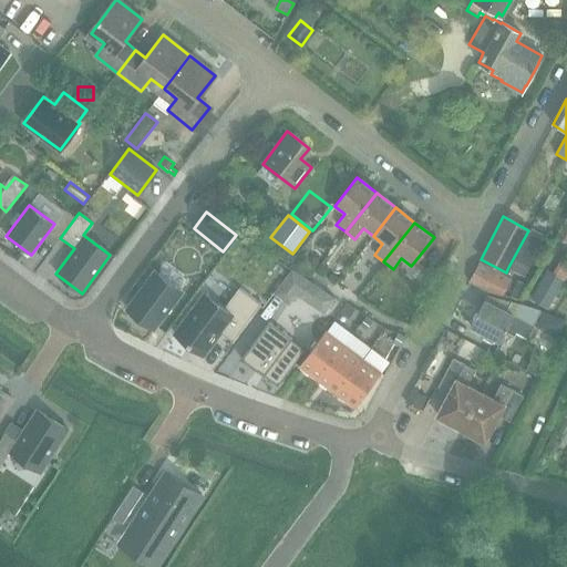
[(566,223),(557,239),(566,245),(566,241),(566,223)]
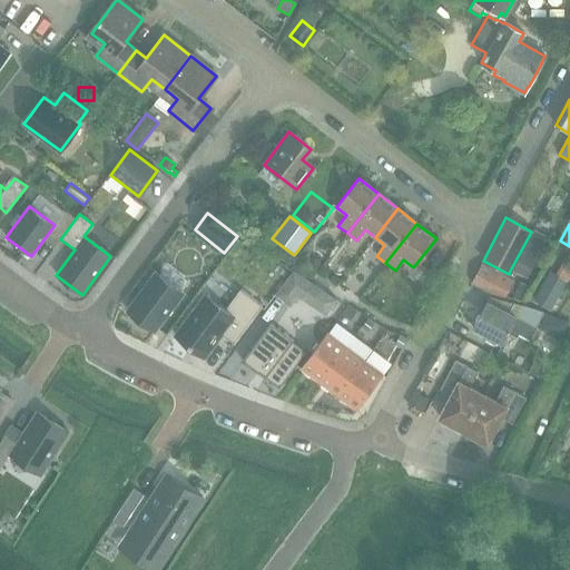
[(531,232),(510,271),(524,278),(547,238),(532,231),(531,232)]
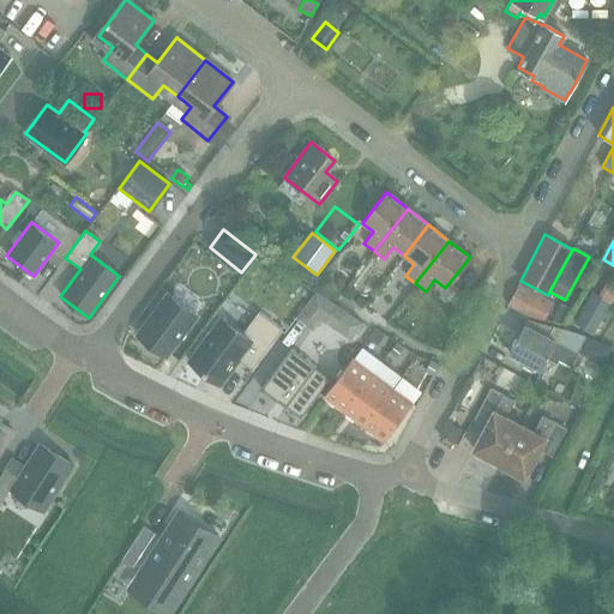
[(518,284),(509,305),(527,314),(545,319),(552,302),(518,284)]
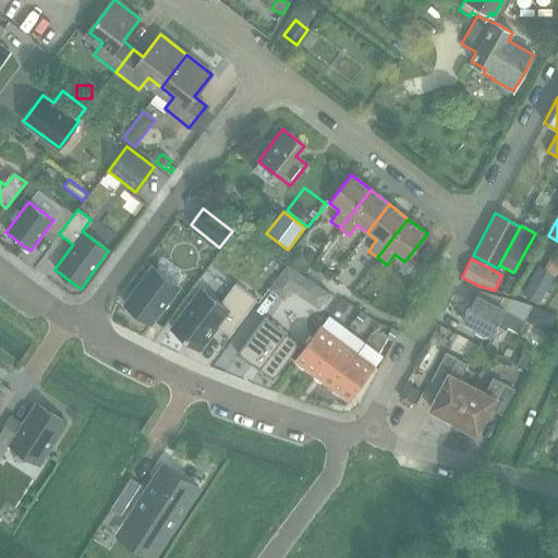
[(417,264),(405,279),(415,288),(428,273),(417,264)]
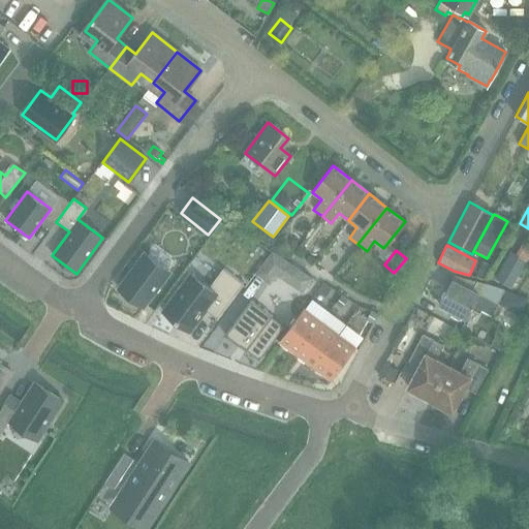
[(272,252),(255,274),(269,284),(286,261),(272,252)]
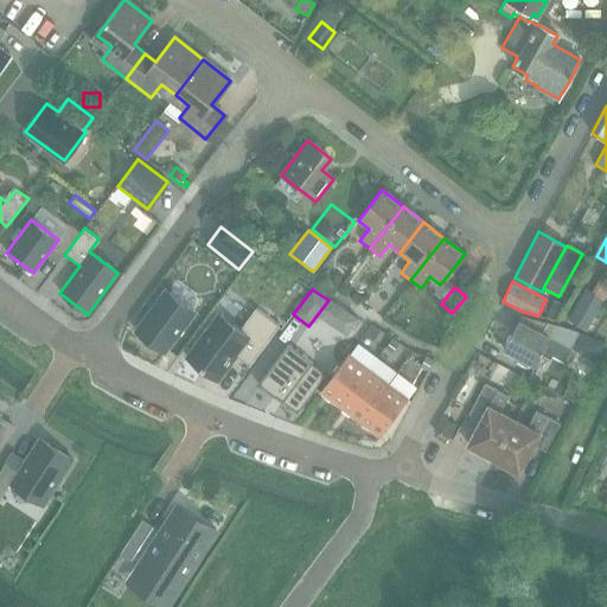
[(165,291),(135,331),(164,352),(193,312),(165,291)]
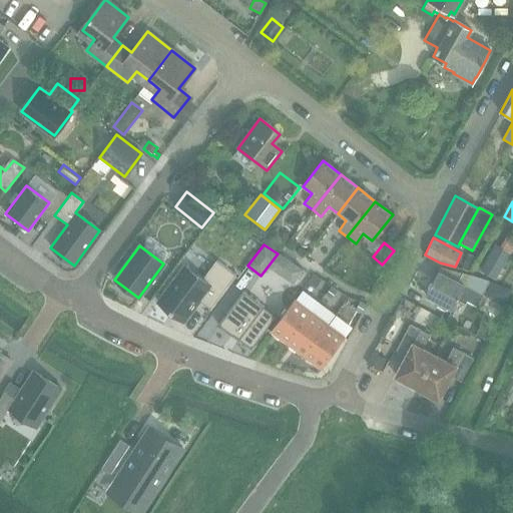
[(495,280),(510,253),(495,245),(480,272),(495,280)]
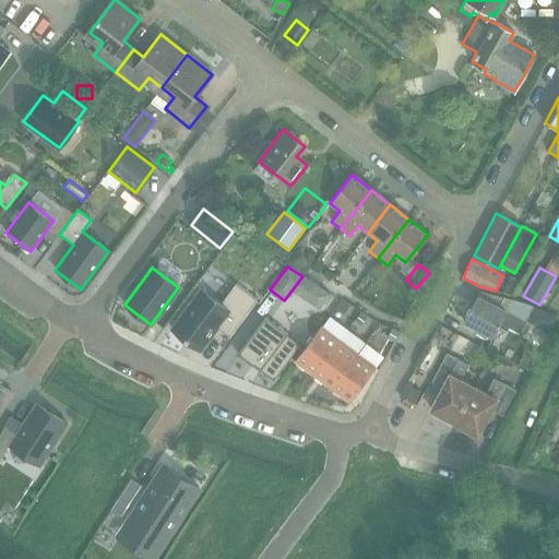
[(510,276),(503,289),(513,295),(520,282),(510,276)]
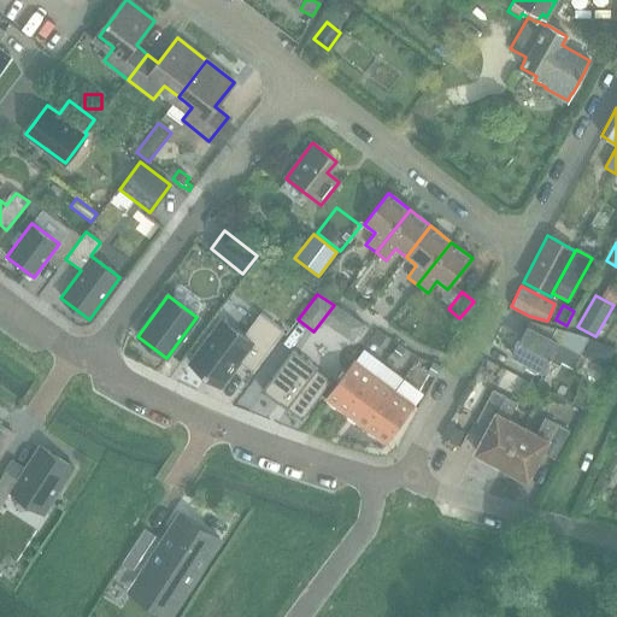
[(222,321),(189,364),(221,387),(239,362),(253,371),(283,330),(260,313),(242,336),(222,321)]
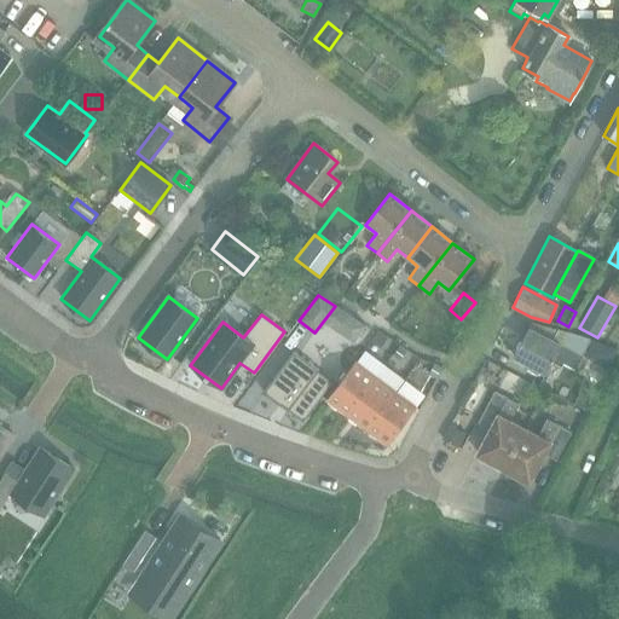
[(348,316),(336,331),(353,342),(364,325),(348,316)]
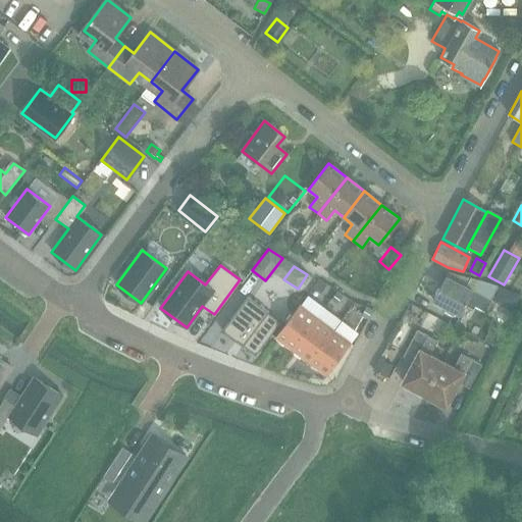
[(477,280),(472,291),(446,277),(433,301),(460,315),(465,306),(473,310),(475,306),(485,311),(486,309),(490,312),(496,303),(490,300),(498,286),(477,280)]
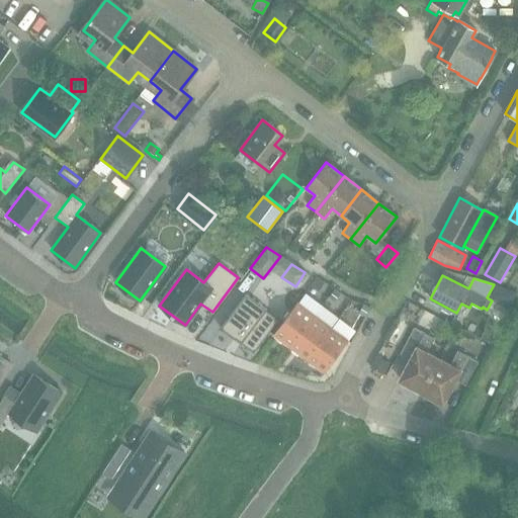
[(315,276),(310,284),(318,289),(323,281),(316,276),(315,276)]
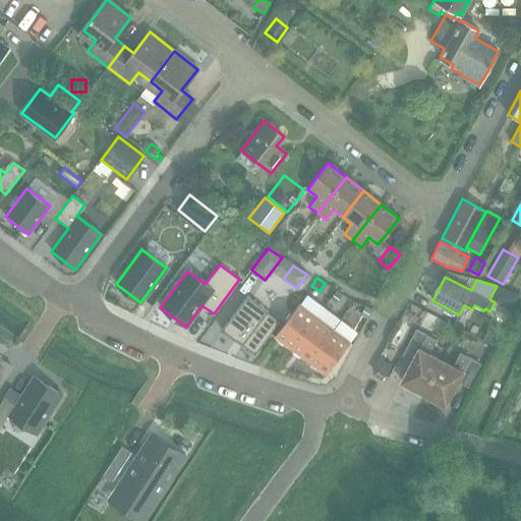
[(348,280),(337,296),(350,304),(361,288),(348,280)]
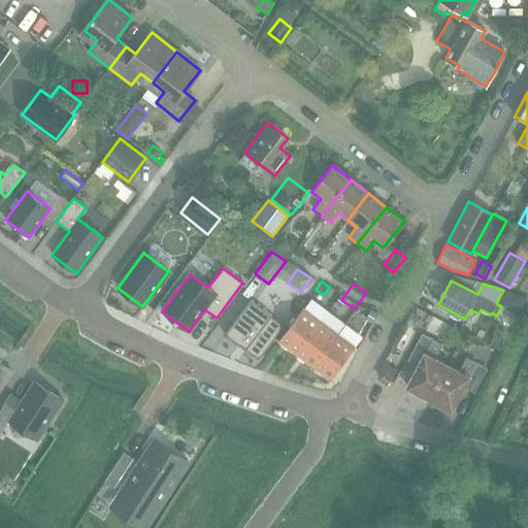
[(251,299),(224,334),(245,351),(246,350),(259,359),(284,325),(271,317),(271,316),(251,299)]
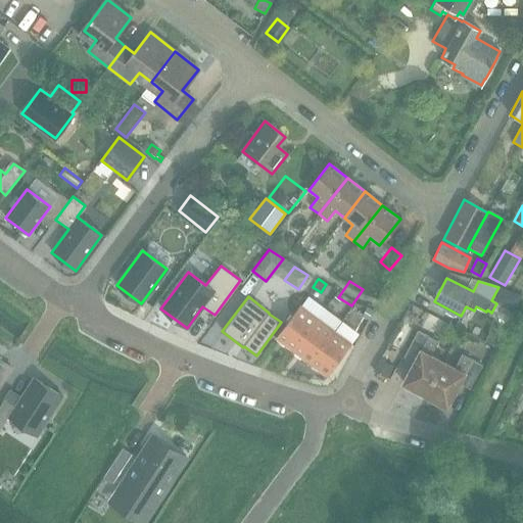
[(275,338),(292,350),(317,318),(299,305),(275,338)]
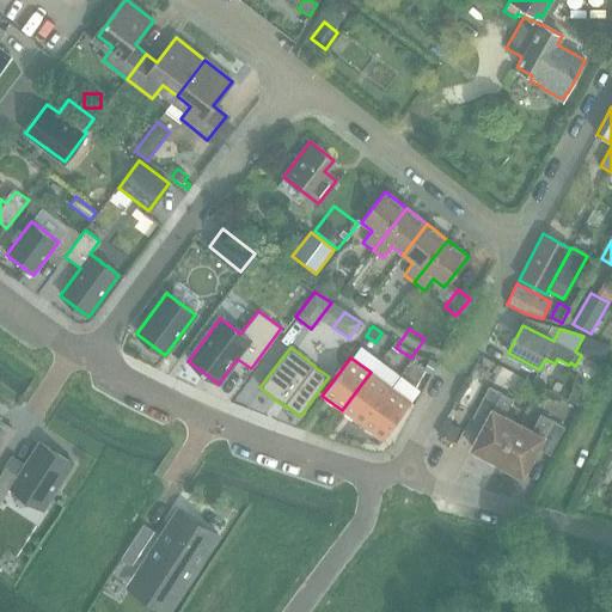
[(428,360),(422,371),(430,374),(434,368),(435,365),(428,360)]
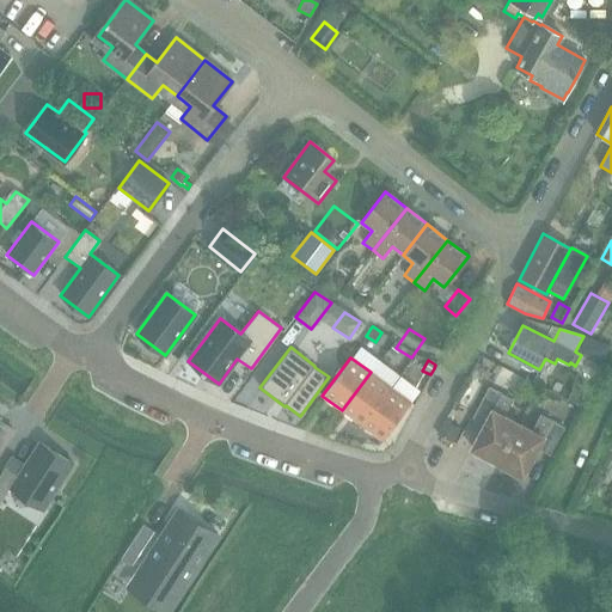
[(342,410),(362,426),(391,387),(371,372),(342,410)]
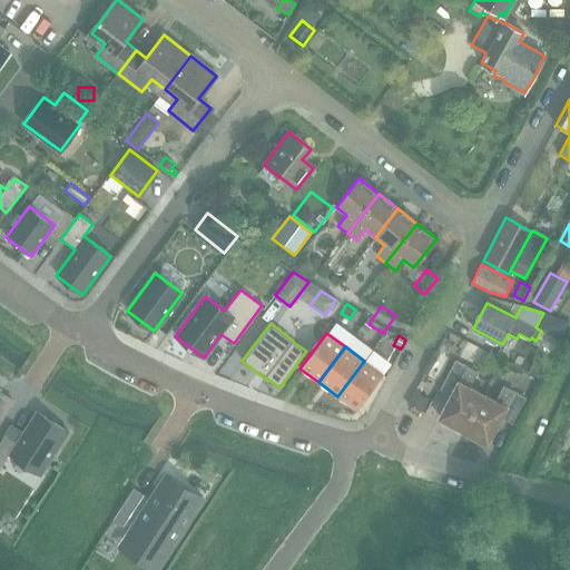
[(536,359),(528,373),(542,380),(549,364),(536,359)]
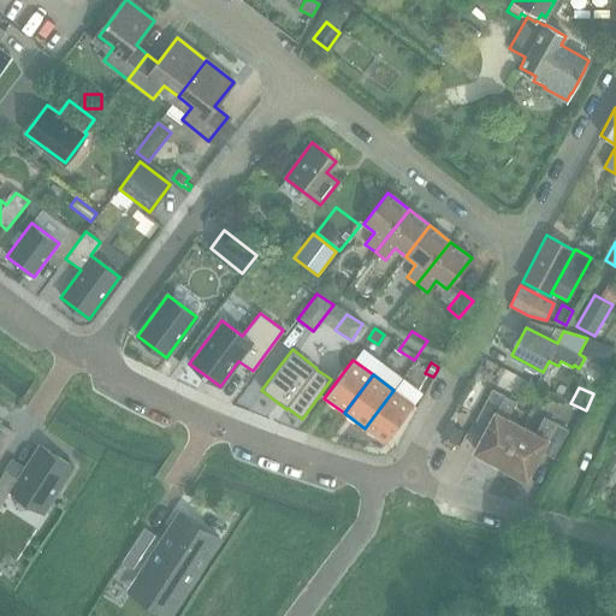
[(413,404),(394,390),(365,428),(385,443),(413,404)]
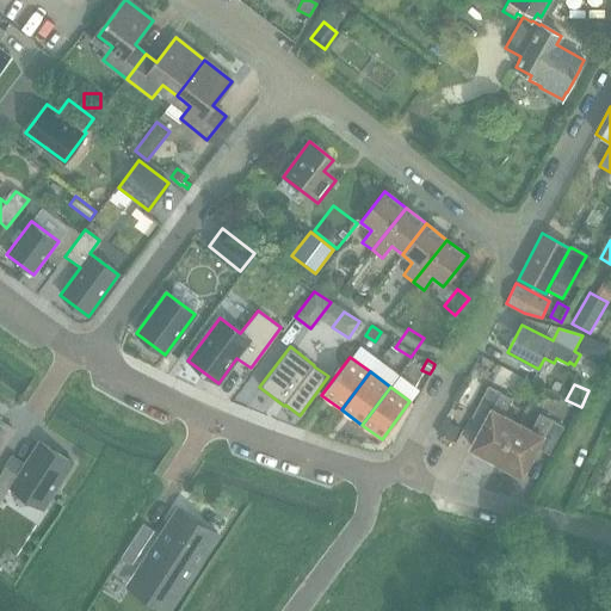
[(498,462),(518,424),(504,417),(513,400),(488,387),(474,414),(487,421),(473,449),(476,451),(477,455),(491,461),(494,460),(498,462)]
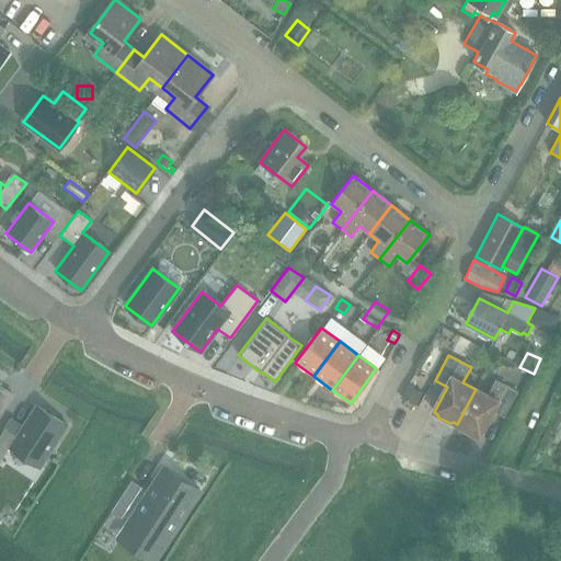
[(476,389),(457,424),(460,425),(461,430),(472,435),(477,434),(480,436),(493,411),(505,418),(518,392),(496,380),(488,396),(476,389)]
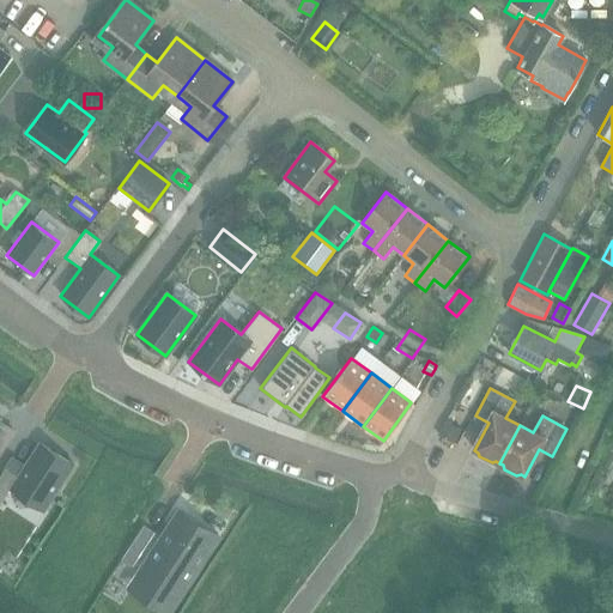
[(454,444),(461,430),(444,422),(437,436),(454,444)]
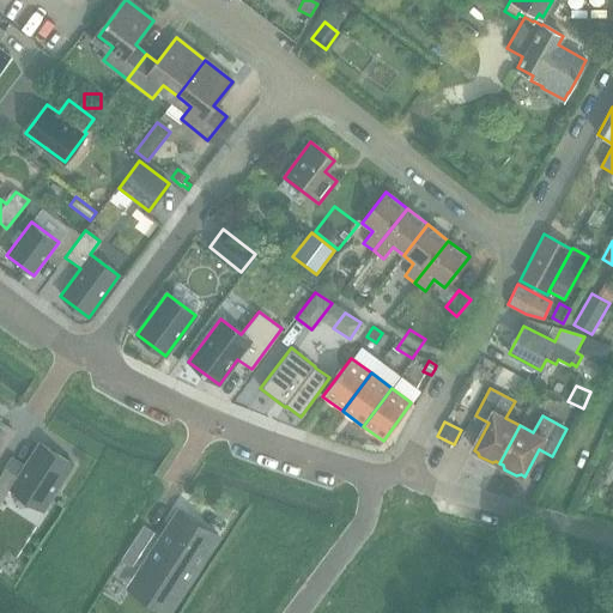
[(73,466),(38,443),(18,475),(6,468),(0,475),(0,502),(10,489),(43,510),(73,466)]
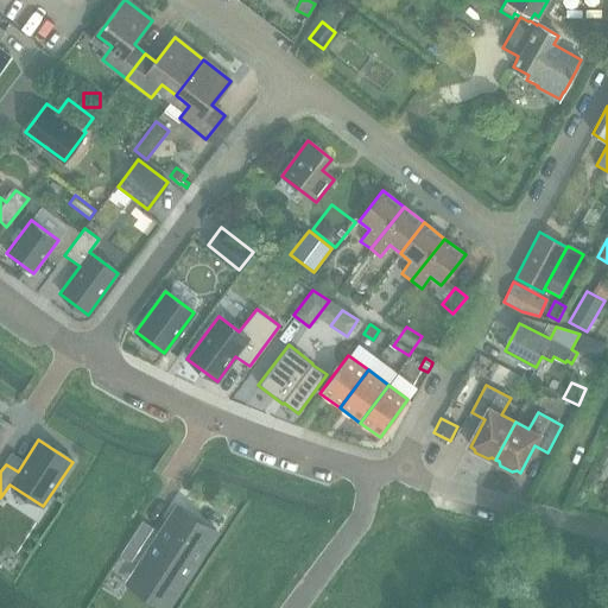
[(215,530),(179,507),(168,525),(173,529),(168,537),(157,530),(157,531),(162,534),(137,572),(172,596),(215,530)]
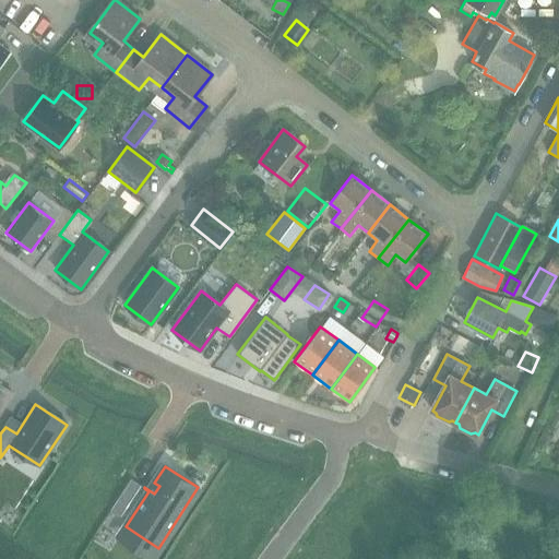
[(130,480),(110,510),(120,516),(139,486),(130,480)]
